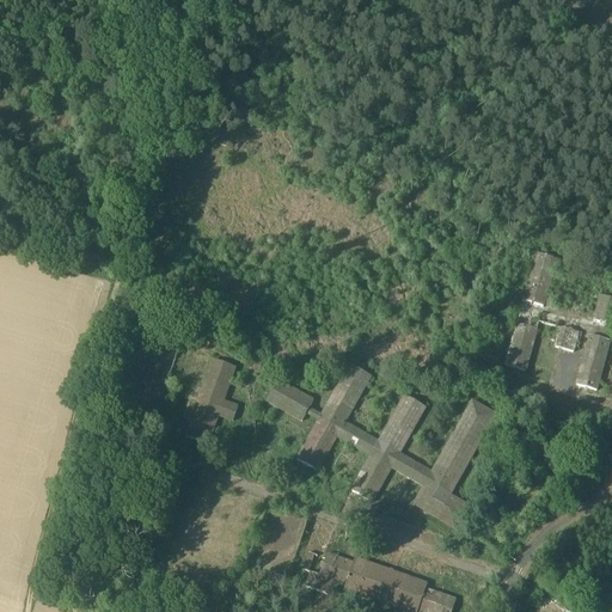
[(560,259),(536,252),(505,367),(528,373),(542,324),(560,329),(554,349),(575,355),(581,335),(589,337),(576,386),(599,392),(611,343),(611,298),(599,294),(593,318),(548,306),(560,259)]
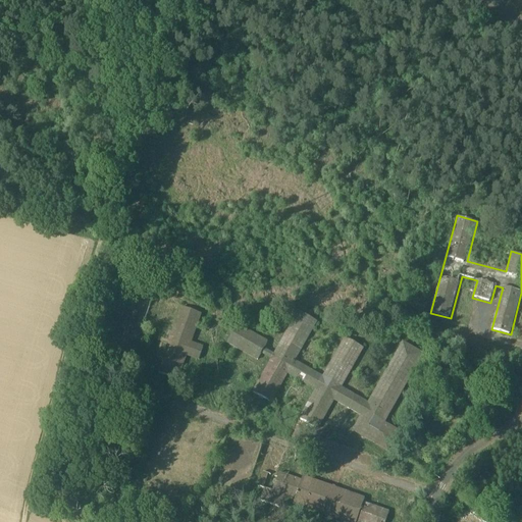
[(183,372),(202,314),(177,307),(159,364),(183,372)]
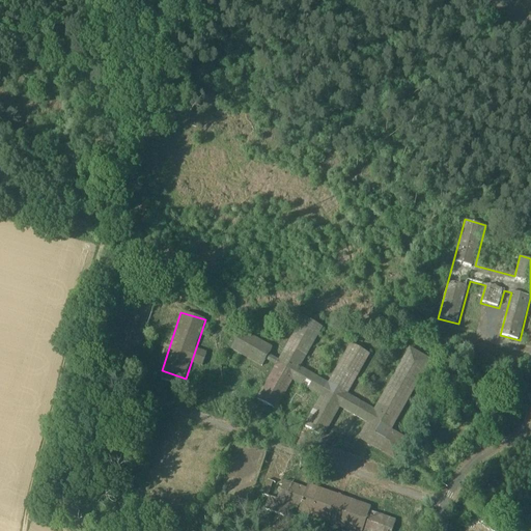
[(268,354),(272,346),(241,330),(230,350),(261,366),(264,360),(275,365),(256,398),(267,404),(277,410),(292,382),(319,396),(304,424),(325,436),(340,408),(366,422),(357,439),(384,453),(436,360),(409,345),(373,409),(348,395),(371,355),(350,343),(328,383),(301,367),(324,327),(303,315),(279,360),(268,354)]
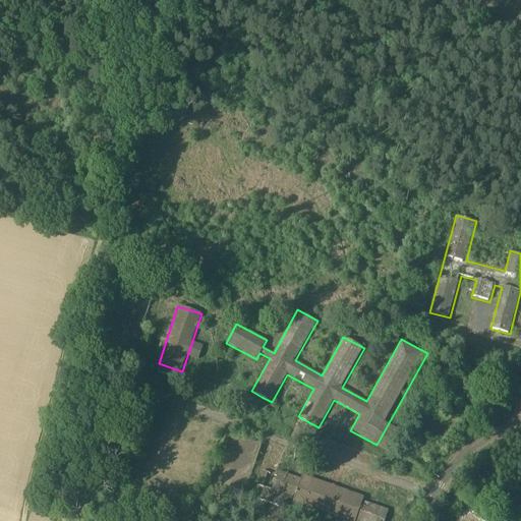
[(300,478),(279,470),(272,489),(264,486),(259,500),(289,510),(292,502),(300,478)]
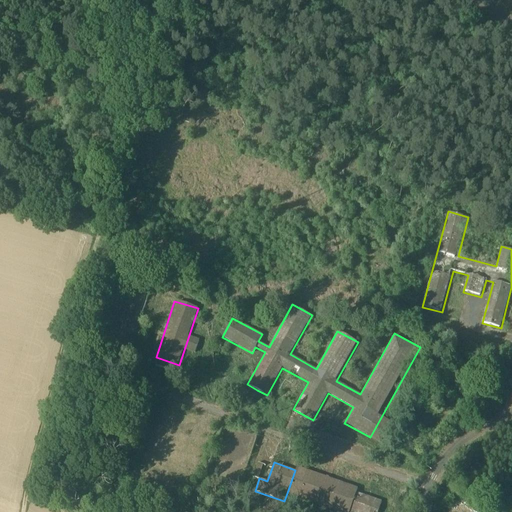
[(358,488),(297,466),(295,470),(287,493),(337,511),(336,511),(378,511),(382,502),(357,492),(358,488)]
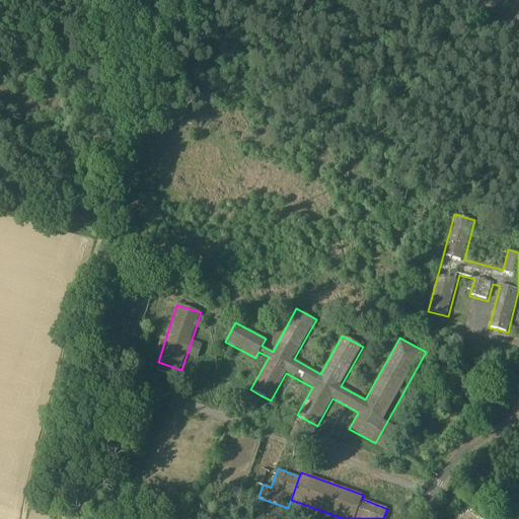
All buildings are outlined.
